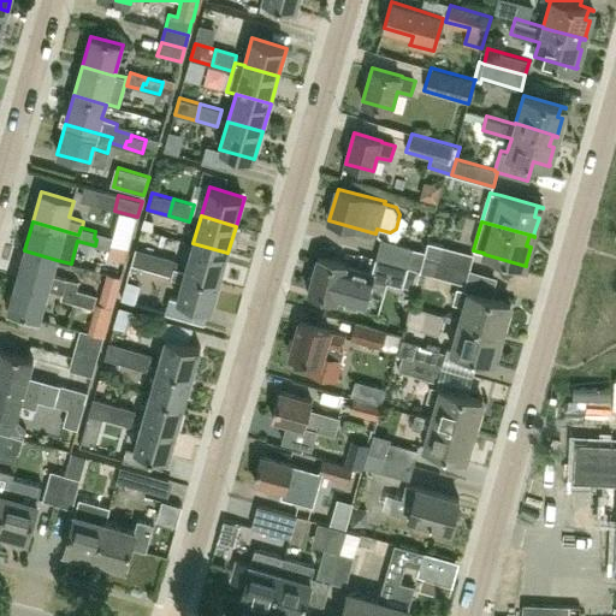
[(94,238),(96,240),(95,246),(110,250),(110,249),(111,243),(113,237),(95,231),(94,238)]
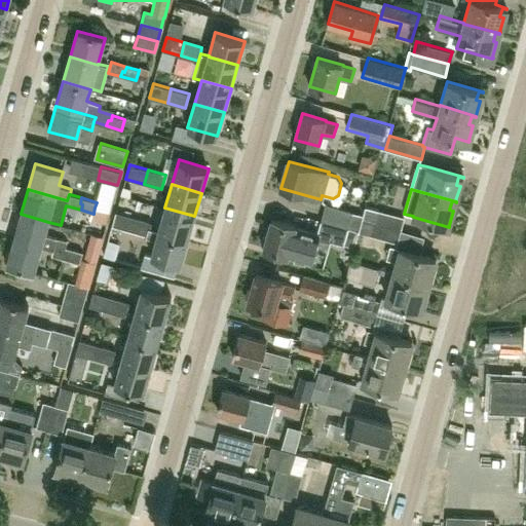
[(322,221),(349,229),(349,228),(359,231),(363,215),(327,204),(322,221)]
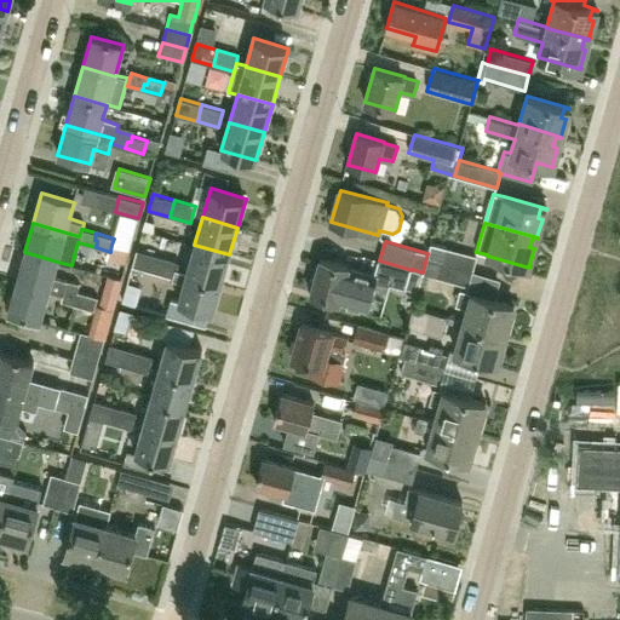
[(428,259),(442,264),(472,273),(477,256),(447,248),(431,244),(429,254),(428,259)]
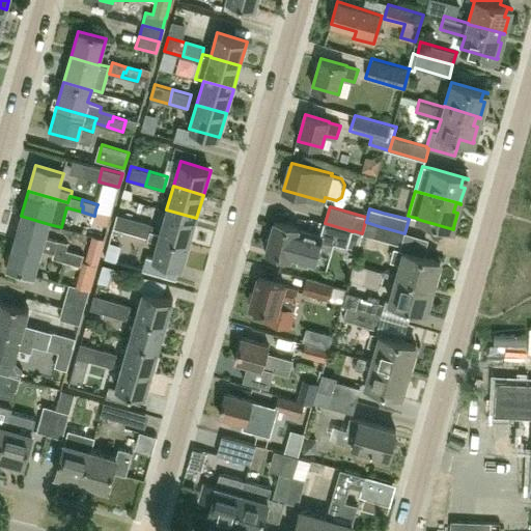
[(166,210),(160,233),(190,242),(196,218),(166,210)]
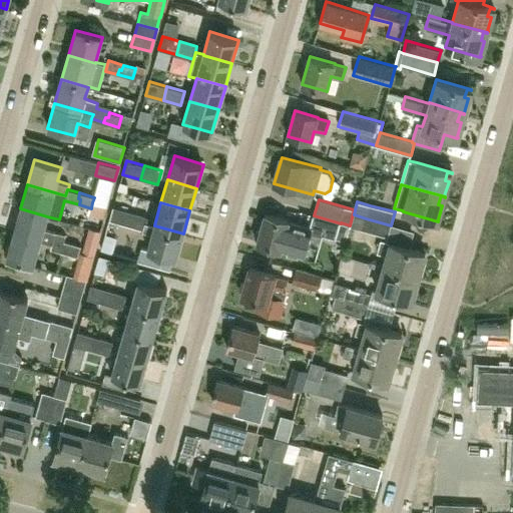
[(109,220),(127,225),(131,211),(113,206),(109,220)]
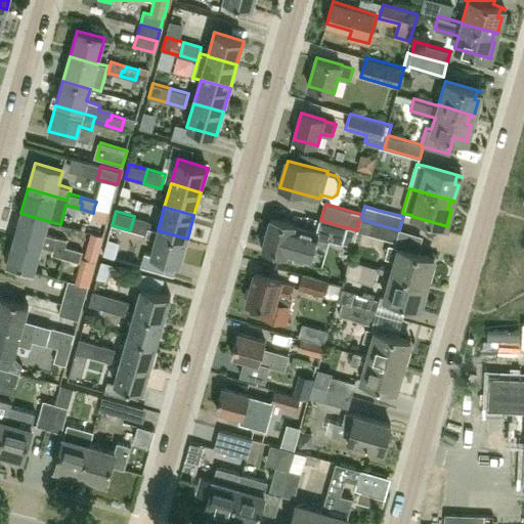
[(45,232),(48,221),(20,213),(13,237),(41,246),(52,249),(54,244),(66,247),(67,241),(57,237),(45,232)]
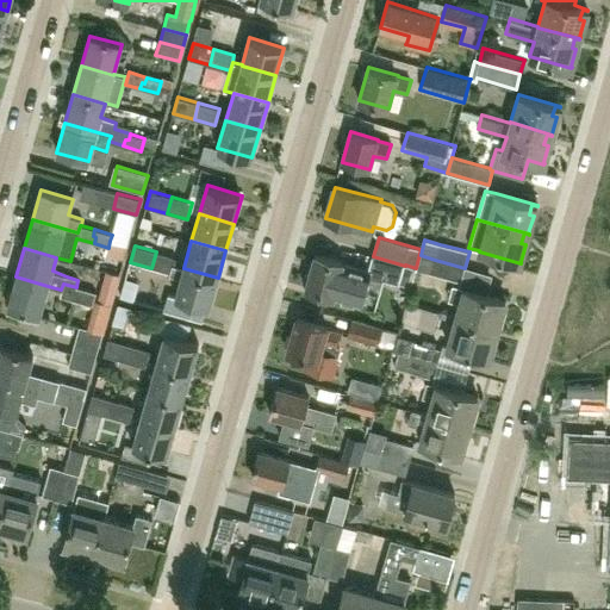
[(176,257),(156,251),(151,268),(170,274),(172,274),(174,265),(176,257)]
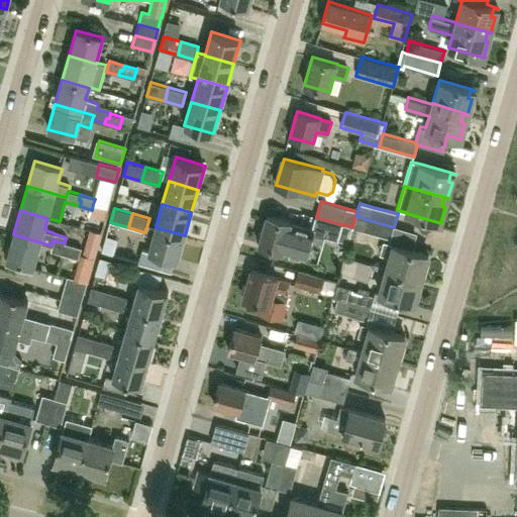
[(260,242),(260,244),(306,257),(313,233),(338,240),(339,239),(348,242),(352,227),(343,224),(343,225),(316,217),(313,230),(304,227),(291,223),(291,222),(268,216),(263,232),(260,231),(256,241),(260,242)]
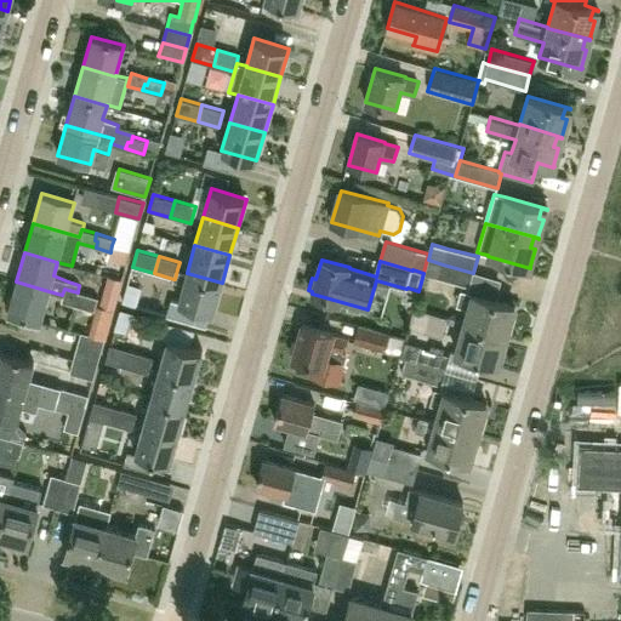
[(473,273),(443,265),(428,260),(425,273),(434,277),(469,286),(473,273)]
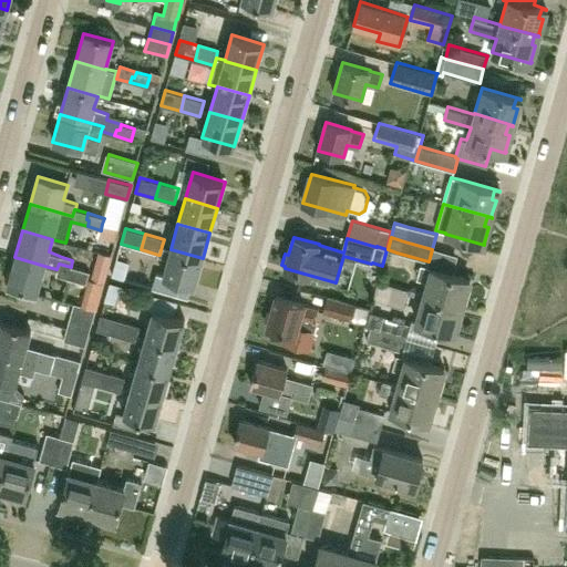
[(203,258),(171,249),(162,246),(160,255),(158,255),(158,256),(167,259),(163,276),(195,285),(203,258)]
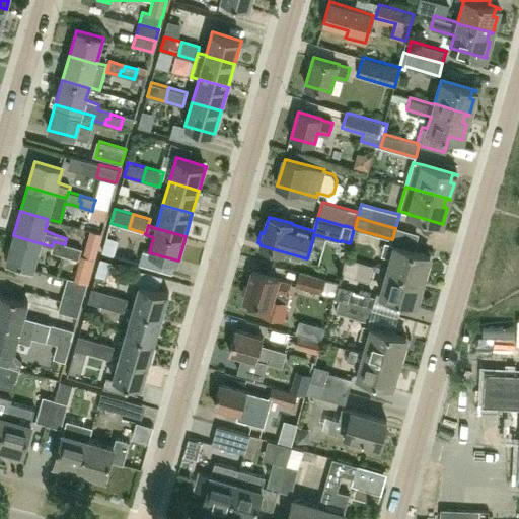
[(33,269),(41,243),(13,235),(5,261),(33,269)]
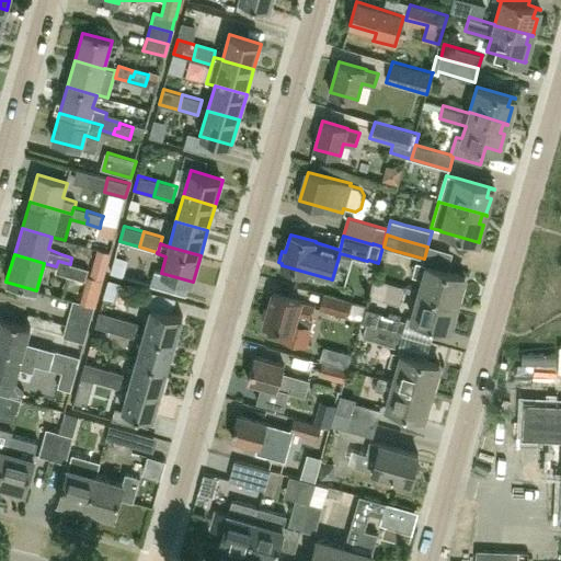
[(72,272),(70,272),(72,265),(70,264),(58,261),(56,266),(55,272),(71,277),(72,272)]
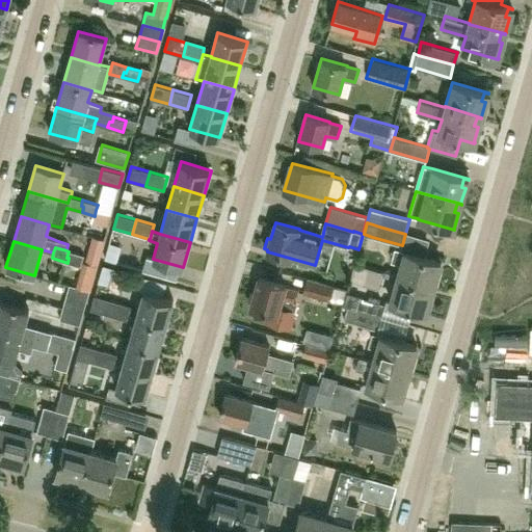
[(441,262),(397,249),(393,263),(400,265),(397,276),(433,287),(433,286),(437,271),(433,270),(436,262),(441,263),(441,262)]
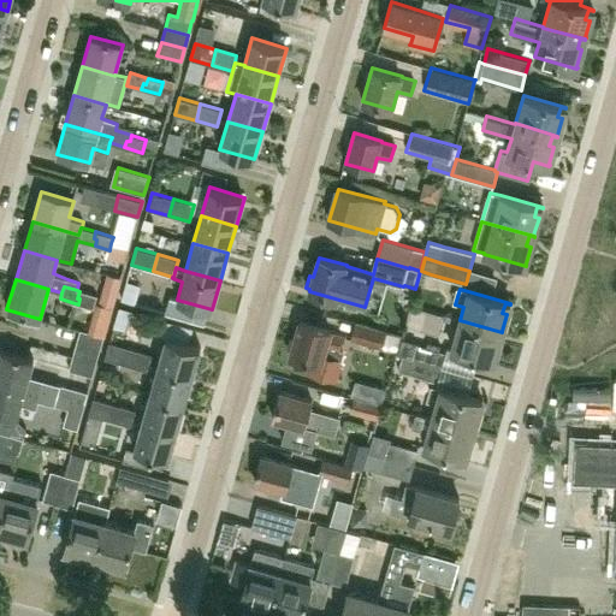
[(95,296),(80,291),(77,298),(80,298),(78,304),(93,308),(95,296)]
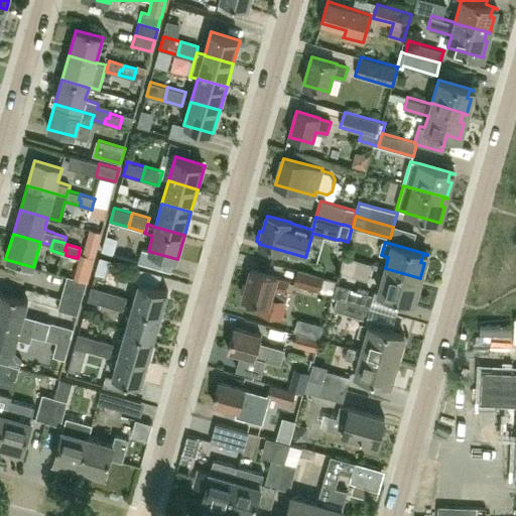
[(100,257),(95,274),(105,277),(110,260),(100,257)]
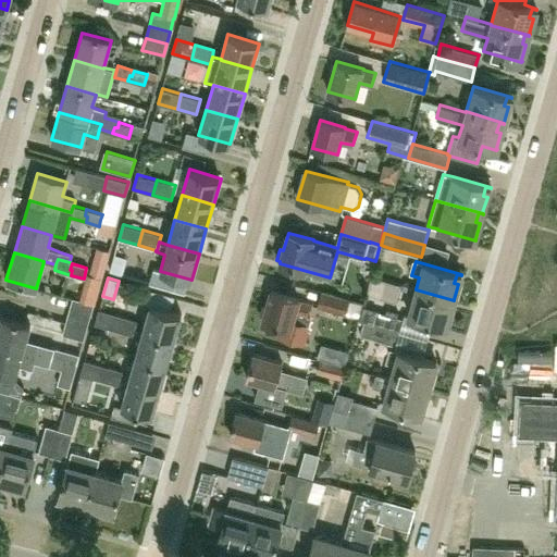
[(454,301),(454,300),(416,289),(408,316),(446,326),(447,325),(446,325),(450,310),(446,309),(449,299),(454,301)]
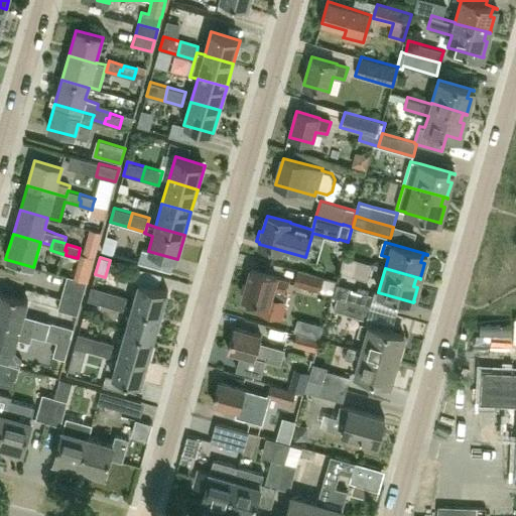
[(251,269),(244,296),(257,300),(254,308),(281,315),(287,294),(283,293),(287,281),(276,278),(277,276),(251,269)]
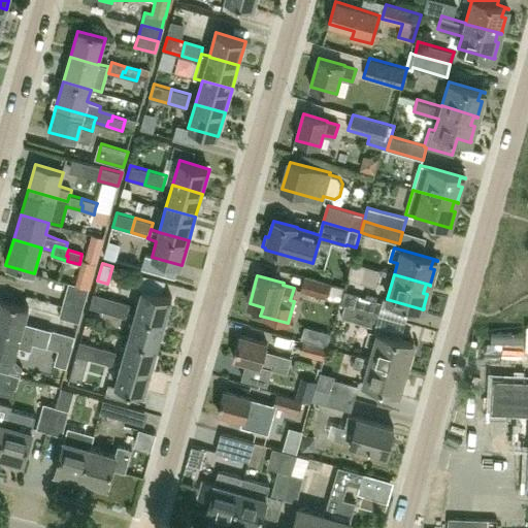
[(338,301),(342,288),(331,285),(331,284),(304,276),(300,291),(328,299),(328,298),(338,301)]
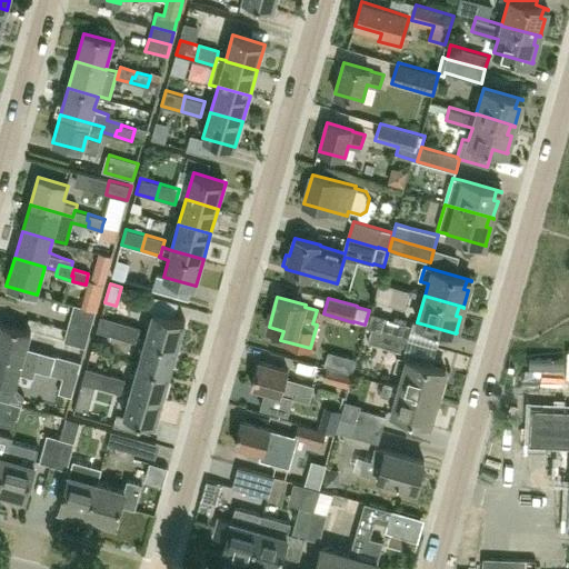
[(71,318),(92,323),(96,310),(76,305),(71,318)]
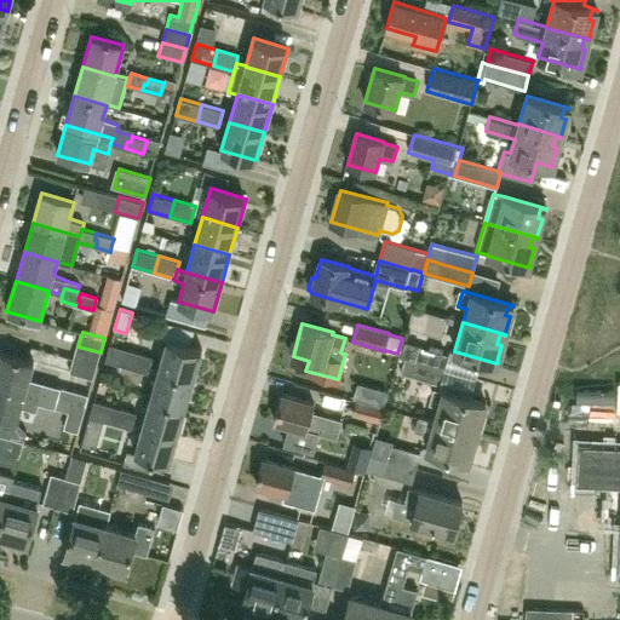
[(167,340),(159,368),(194,378),(201,350),(167,340)]
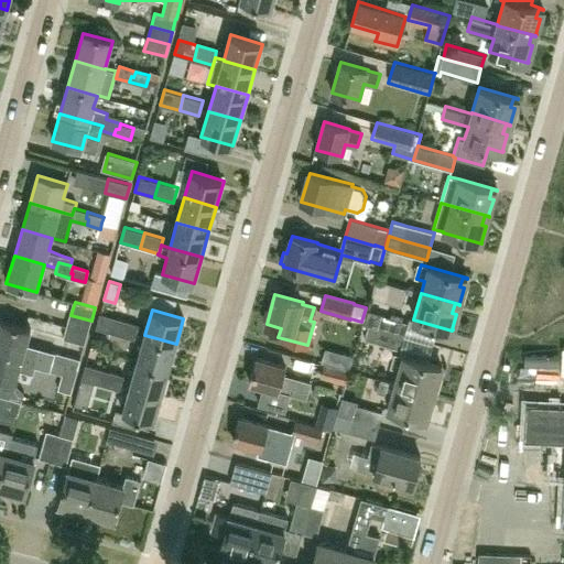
[(96,328),(116,334),(120,320),(100,313),(96,328)]
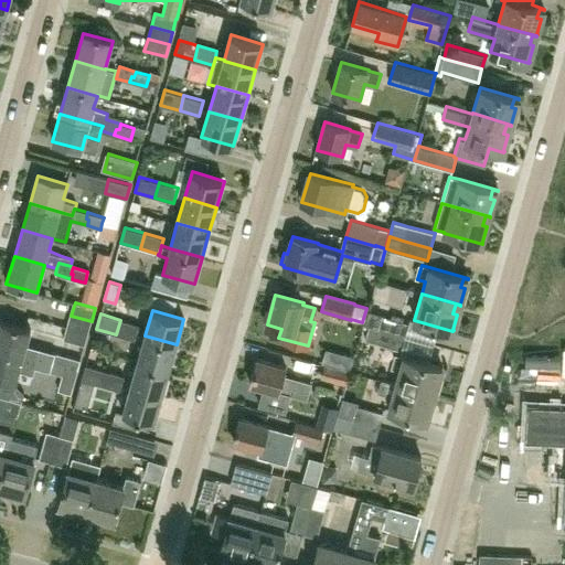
[(67,328),(88,333),(92,321),(71,316),(67,328)]
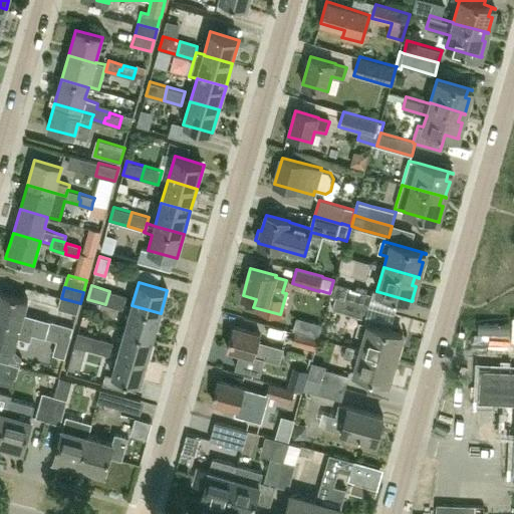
[(347,287),(344,299),(369,306),(372,294),(347,287)]
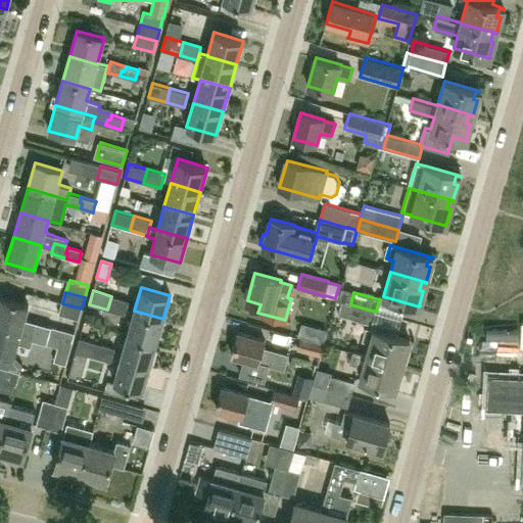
[(129,300),(111,296),(107,310),(125,315),(129,300)]
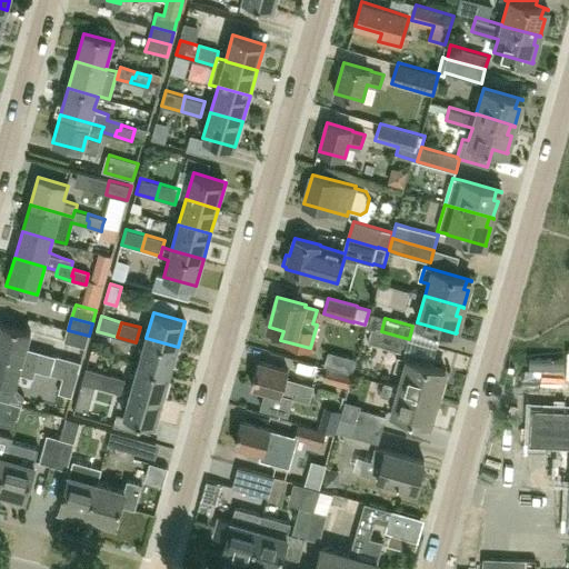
[(30,332),(0,323),(0,352),(36,362),(33,370),(35,370),(48,372),(49,368),(52,369),(53,363),(67,366),(66,372),(78,376),(81,363),(26,347),(30,332)]
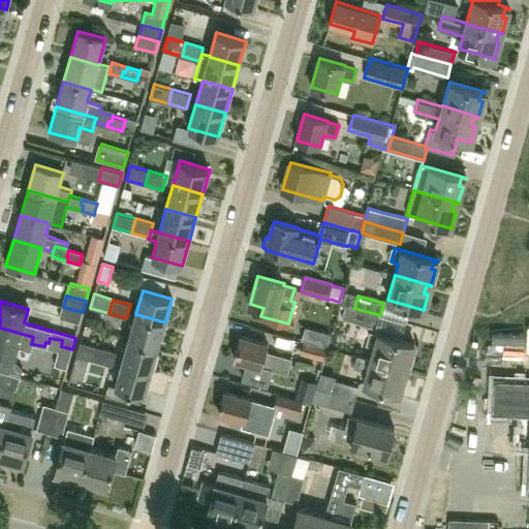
[(376,329),(380,315),(354,308),(345,305),(342,318),(376,329)]
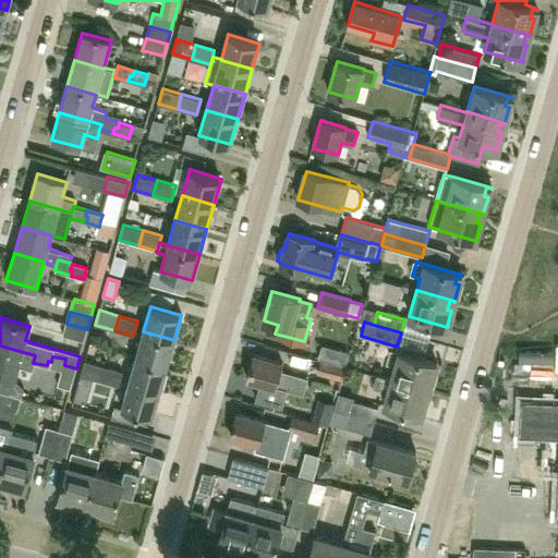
[(87,329),(67,324),(63,336),(83,341),(87,329)]
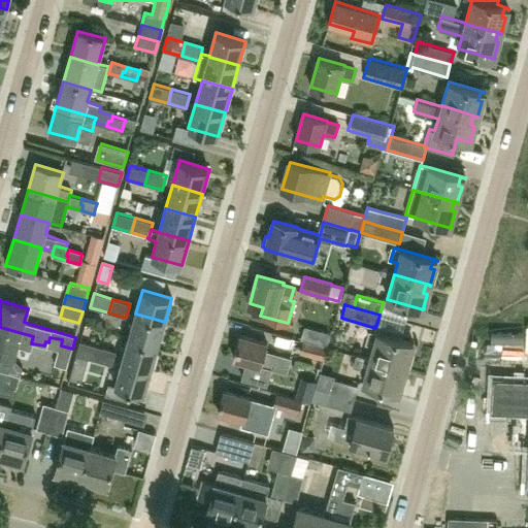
[(165,322),(135,314),(128,337),(158,345),(165,322)]
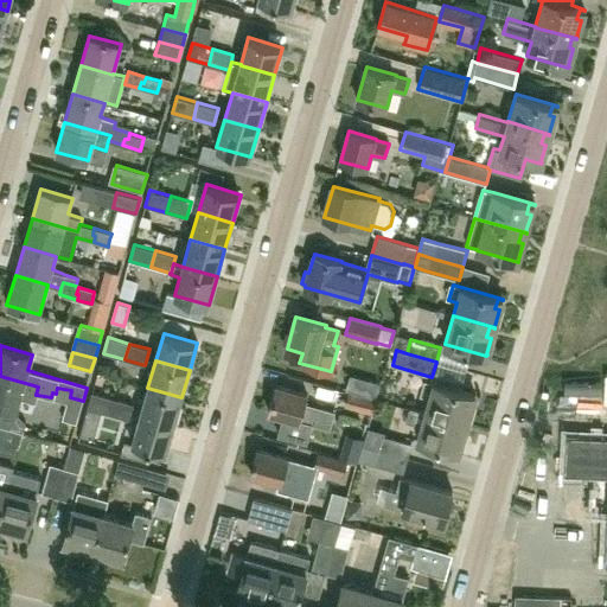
[(38,387),(0,376),(0,426),(23,433),(26,422),(16,411),(20,398),(34,403),(37,395),(36,395),(38,387)]
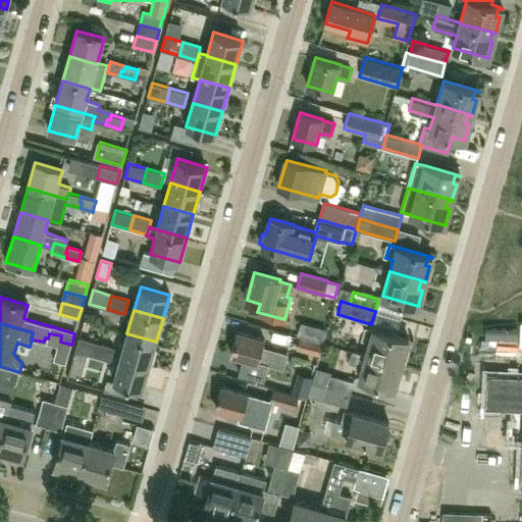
[(370,342),(366,354),(402,364),(402,363),(401,363),(406,349),(402,348),(405,340),(409,341),(409,340),(364,326),(360,340),(370,342)]
